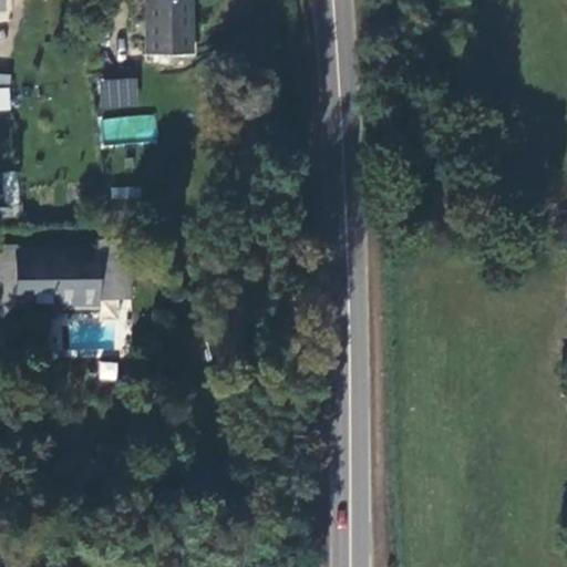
[(185,0),(144,0),(145,53),(186,52),(185,0)]
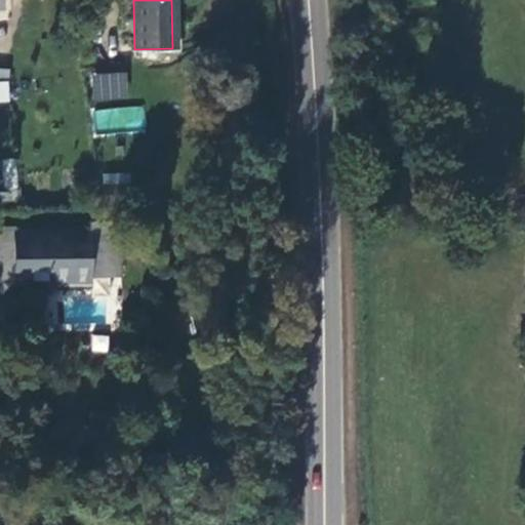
[(0,67),(0,103),(11,102),(8,67),(0,67)]
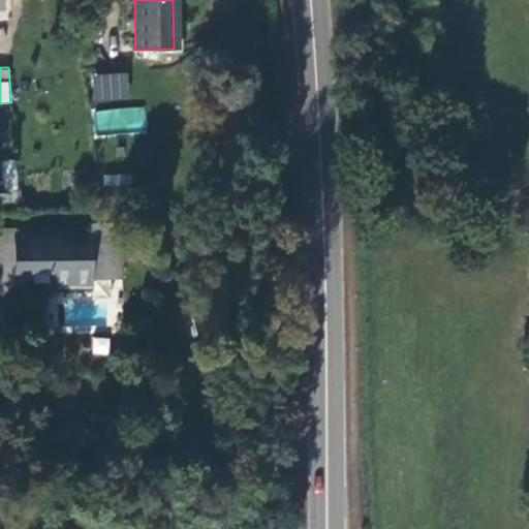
[(91,100),(128,100),(128,72),(91,72),(91,100)]
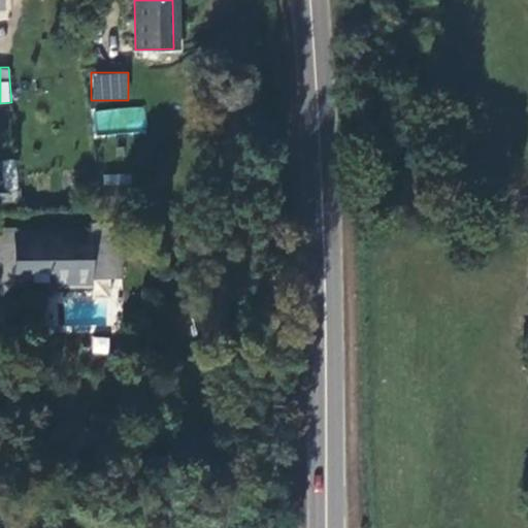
[(94,129),(144,131),(145,108),(95,107),(94,129)]
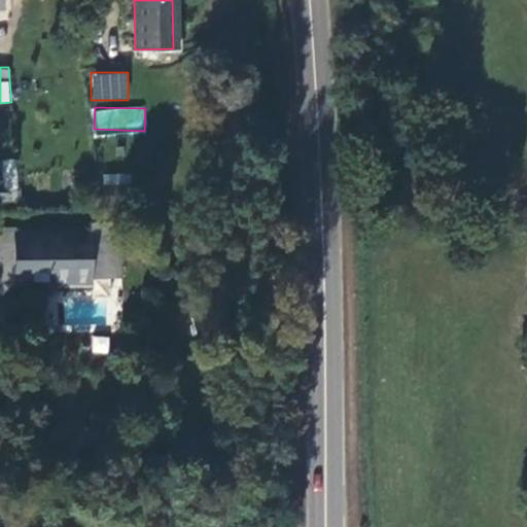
[(0,160),(0,200),(18,200),(15,160),(0,160)]
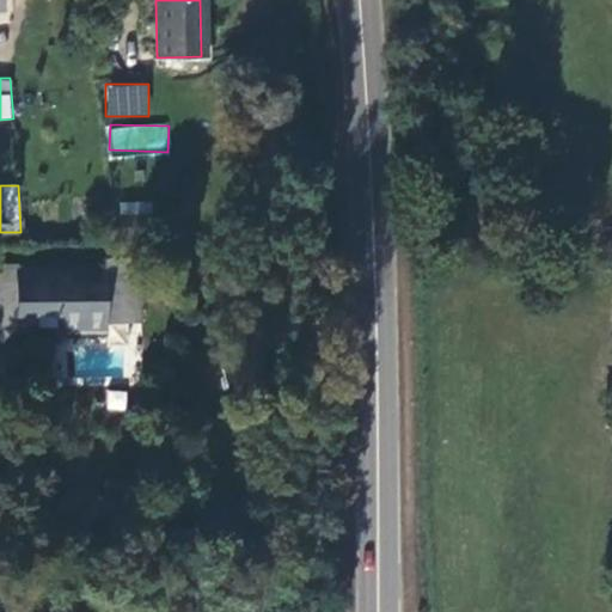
[(151,215),(151,202),(121,202),(121,214),(151,215)]
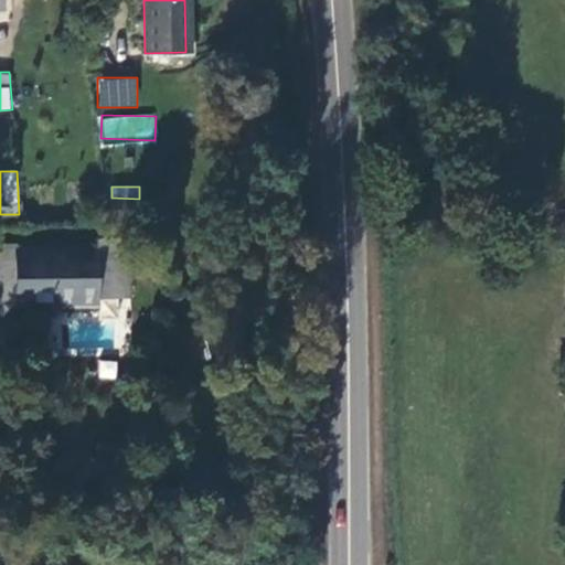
[(130,296),(130,236),(106,236),(105,247),(0,245),(0,306),(48,307),(48,284),(62,285),(62,302),(105,304),(105,295),(130,296)]
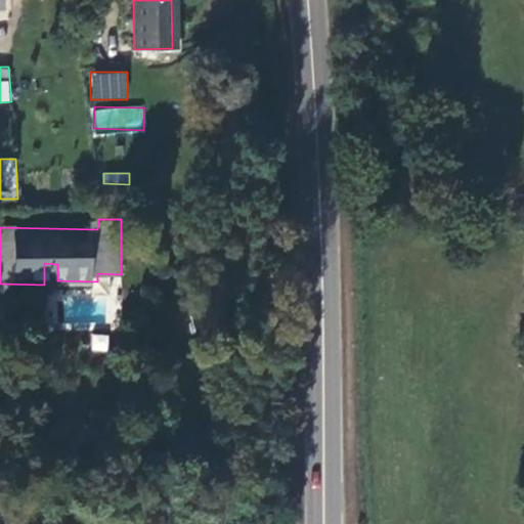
[(91,333),(90,350),(107,351),(110,335),(91,333)]
